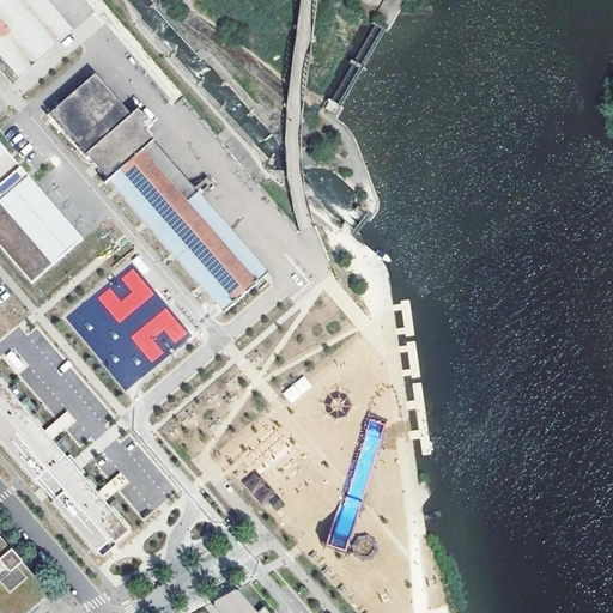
[(72,32),(43,0),(0,0),(0,55),(19,78),(72,32)]
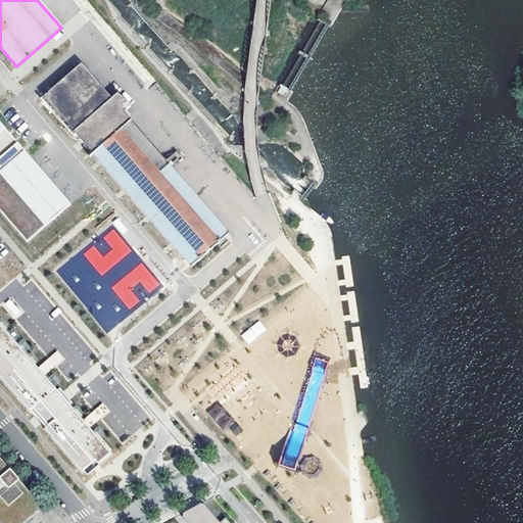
[(84,64),(45,99),(84,143),(192,269),(220,244),(224,249),(230,243),(226,239),(231,235),(125,114),(132,108),(120,94),(114,99),(84,64)]
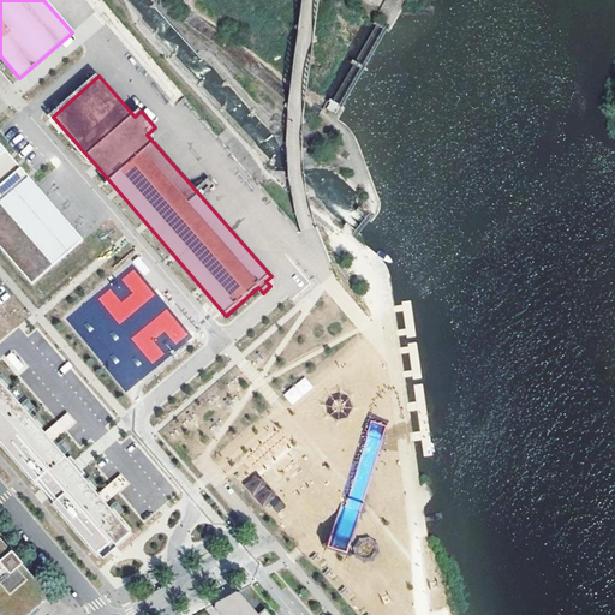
[(0,143),(0,246),(33,284),(84,239),(0,143)]
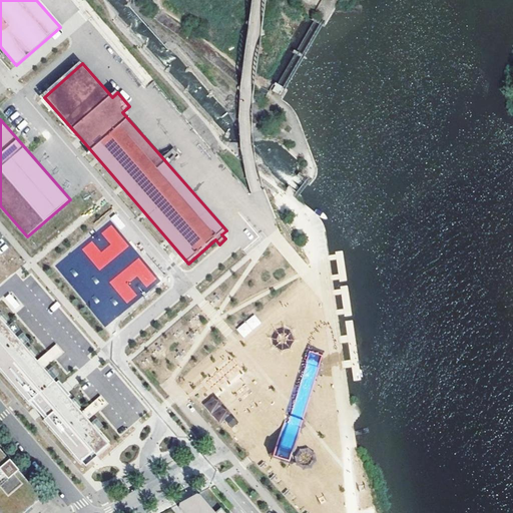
[(89,308),(104,327),(130,307),(128,303),(136,297),(132,286),(138,283),(145,292),(158,282),(141,261),(121,268),(119,263),(101,270),(129,247),(112,224),(101,232),(110,244),(102,250),(100,251),(92,241),(82,248),(101,274),(102,278),(116,272),(109,277),(95,283),(97,290),(102,295),(102,296),(94,299),(91,291),(84,296),(89,308)]
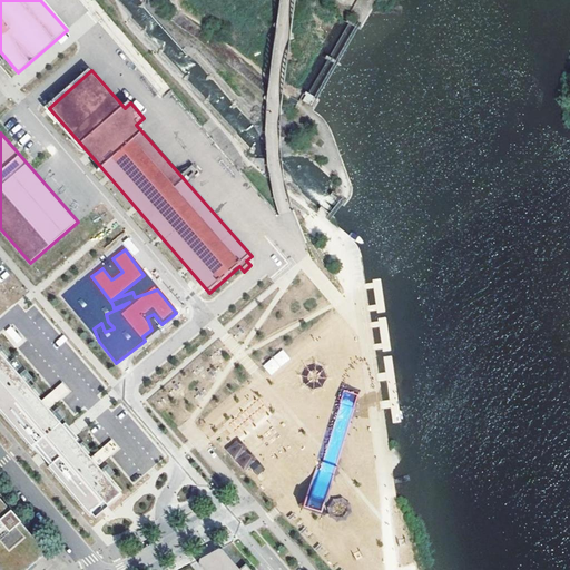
[(271,375),(291,359),(282,349),(263,365),(271,375)]
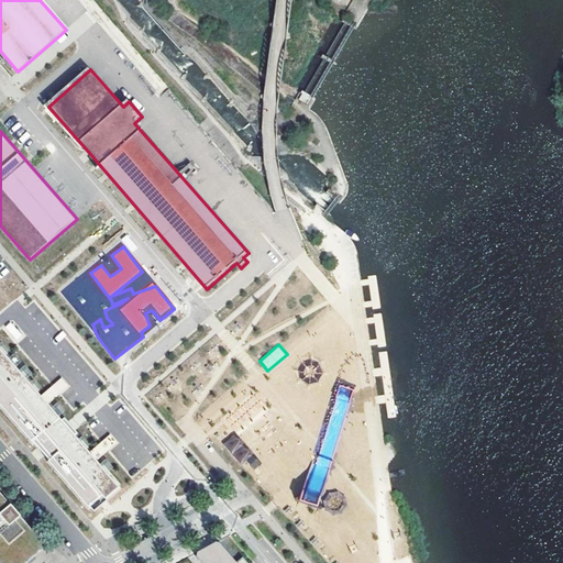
[(41,397),(0,349),(0,406),(32,444),(33,443),(36,441),(44,450),(53,460),(50,462),(48,463),(89,509),(90,508),(95,514),(108,503),(107,500),(120,489),(97,462),(90,453),(75,437),(78,434),(65,420),(62,422),(48,406),(41,397)]
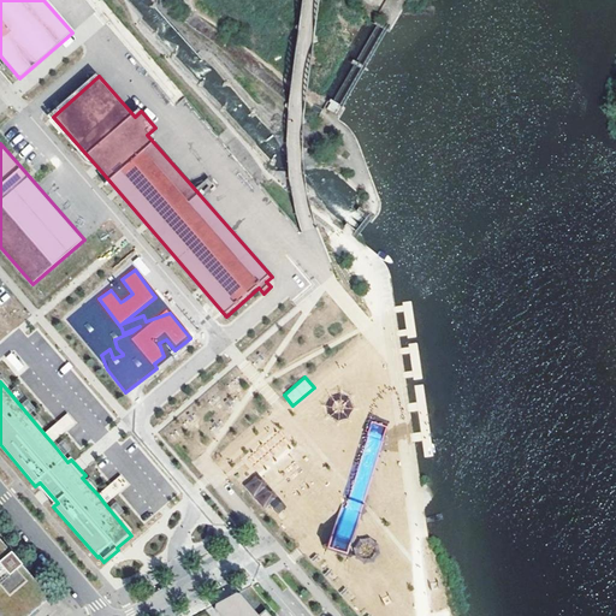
[(67,415),(45,434),(53,444),(76,425),(67,415)]
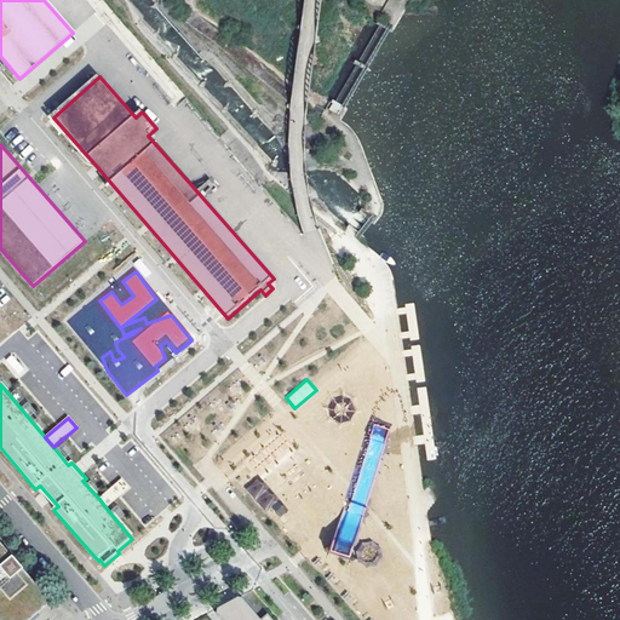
[(377,426),(332,551),(345,556),(391,431),(377,426)]
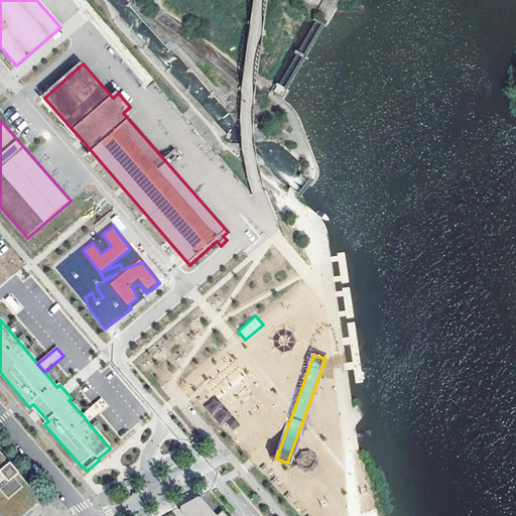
[(55,381),(59,375),(52,369),(47,374),(55,381)]
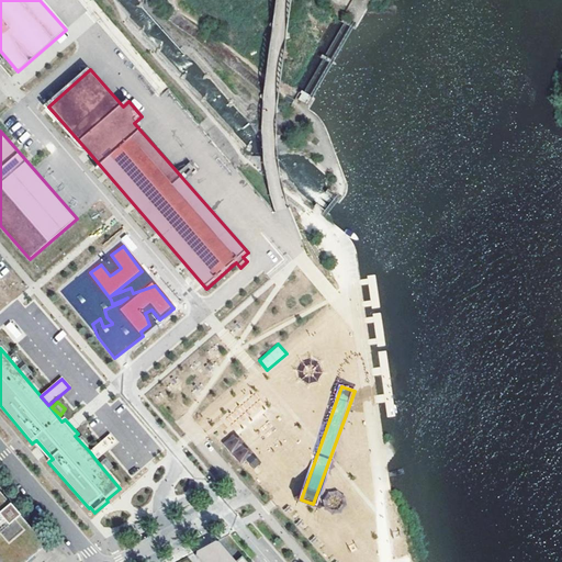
[(242,463),(245,460),(254,469),(261,461),(233,433),(222,444),(242,463)]
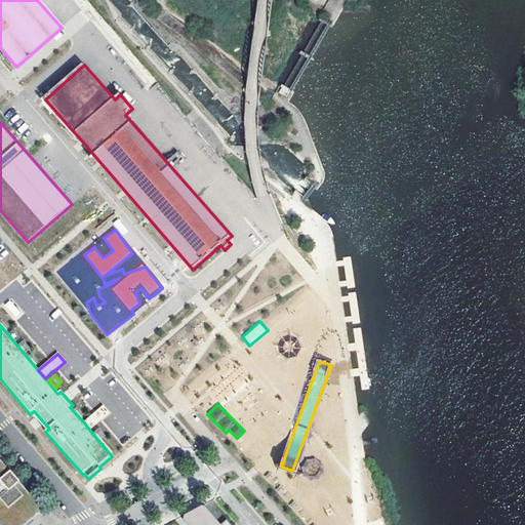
[(103,406),(84,422),(90,431),(110,413),(103,406)]
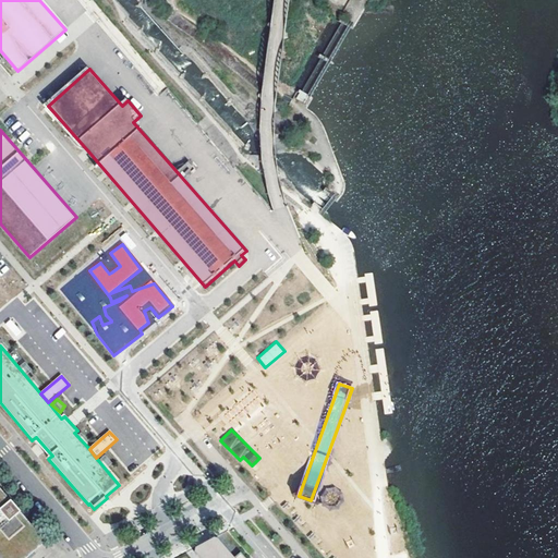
[(36,437),(33,439),(49,458),(52,456),(44,446),(36,437)]
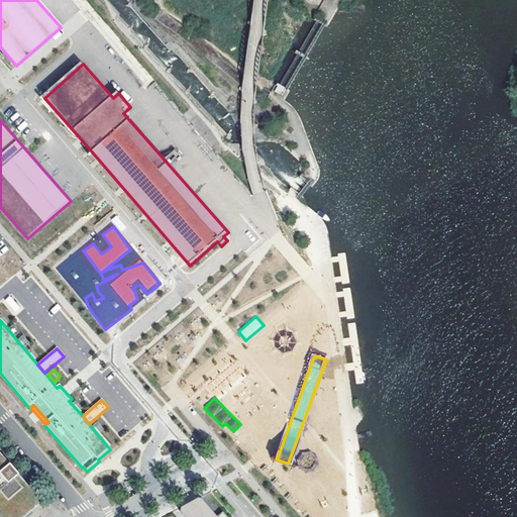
[(0,516),(25,516),(42,503),(0,453),(0,516)]
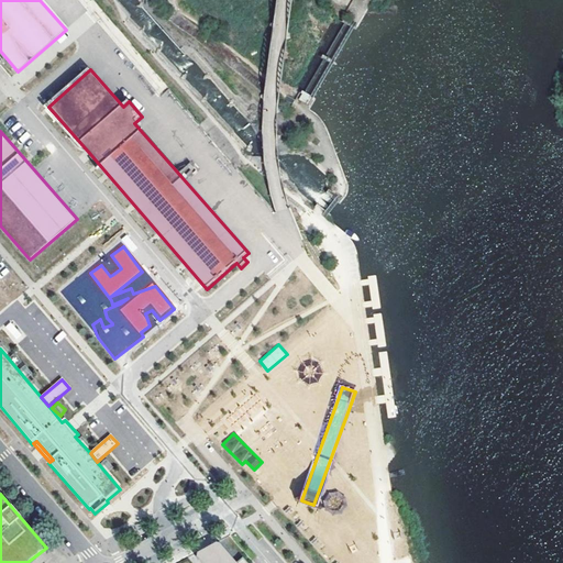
[(197,559),(200,562),(236,562),(238,562),(221,543),(218,543),(208,549),(197,554),(197,559)]
